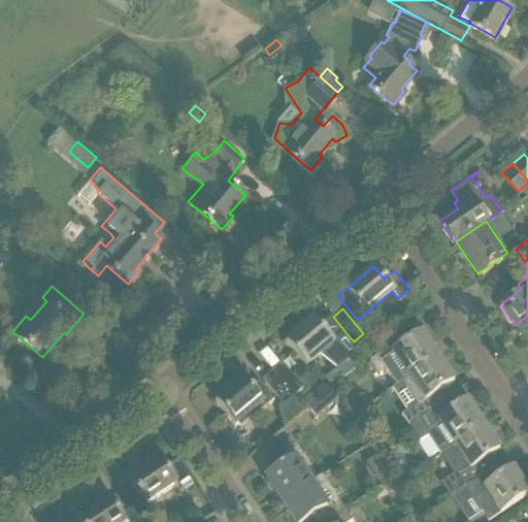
[(311,317),(285,339),(305,364),(319,352),(336,366),(358,348),(354,341),(350,337),(333,317),(329,314),(318,324),(311,317)]
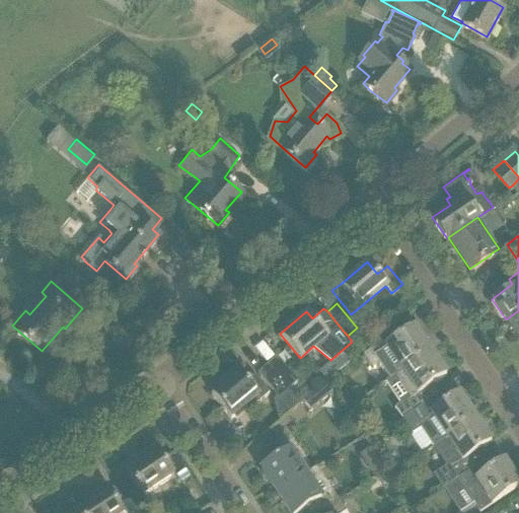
[(518,310),(506,319),(518,338),(518,310)]
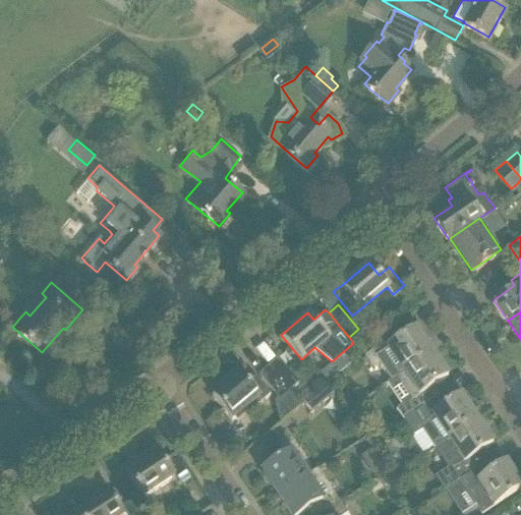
[(430,350),(424,340),(428,337),(420,326),(416,329),(415,326),(402,335),(393,323),(368,343),(374,353),(390,377),(394,374),(401,368),(402,369),(430,350)]
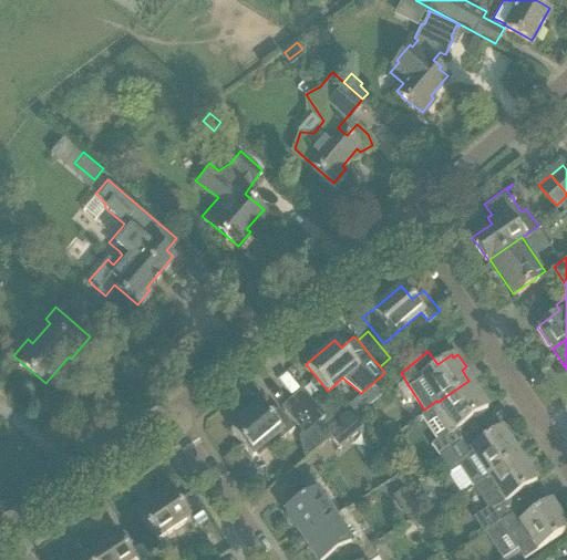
[(437,402),(429,407),(436,418),(445,431),(441,433),(430,441),(439,454),(480,426),(472,416),(486,406),(468,381),(437,402)]
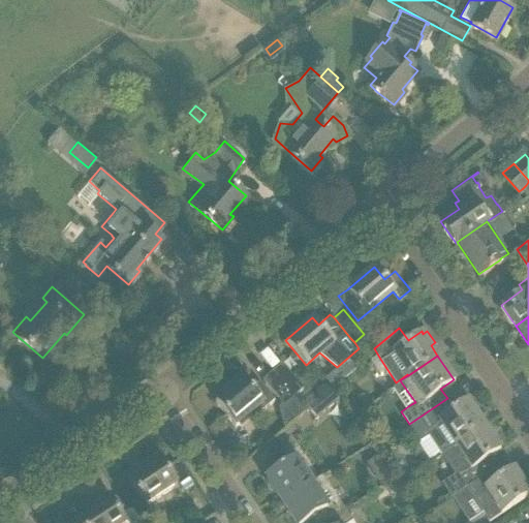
[(281,360),(272,368),(292,394),(303,386),(281,360)]
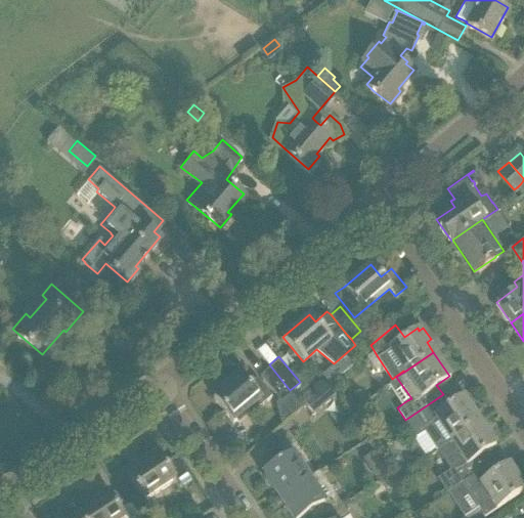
[(269,364),(259,373),(280,398),(290,390),(269,364)]
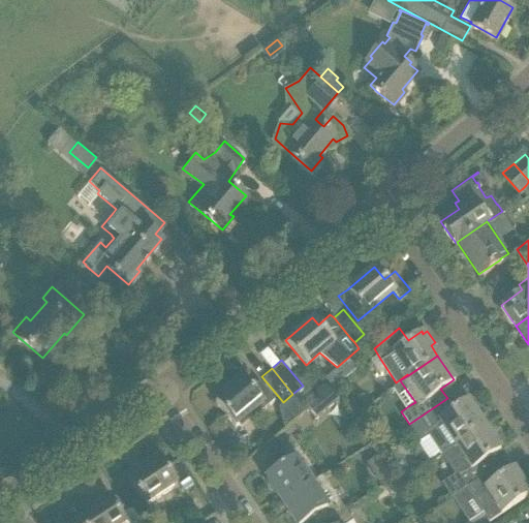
[(250,387),(242,377),(215,399),(235,423),(248,412),(251,417),(274,398),(258,379),(250,387)]
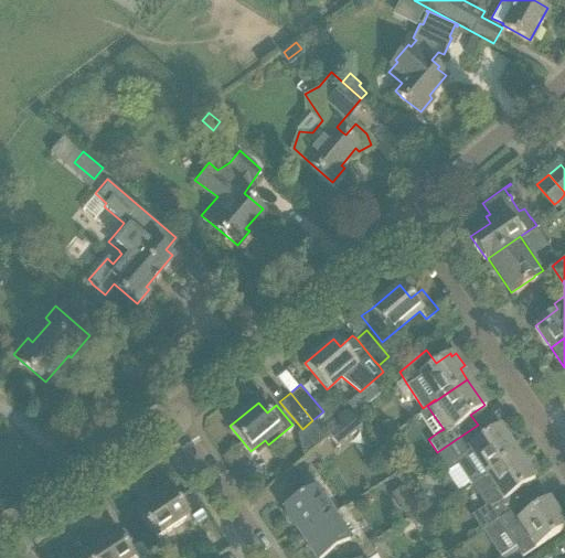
[(336,444),(362,422),(353,411),(327,433),(336,444)]
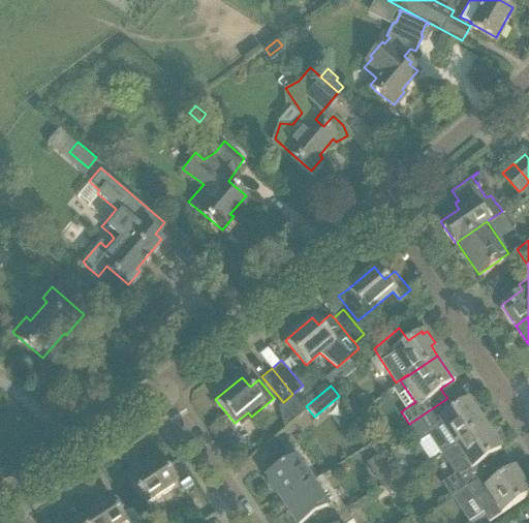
[(355,398),(347,403),(352,411),(361,406),(355,398)]
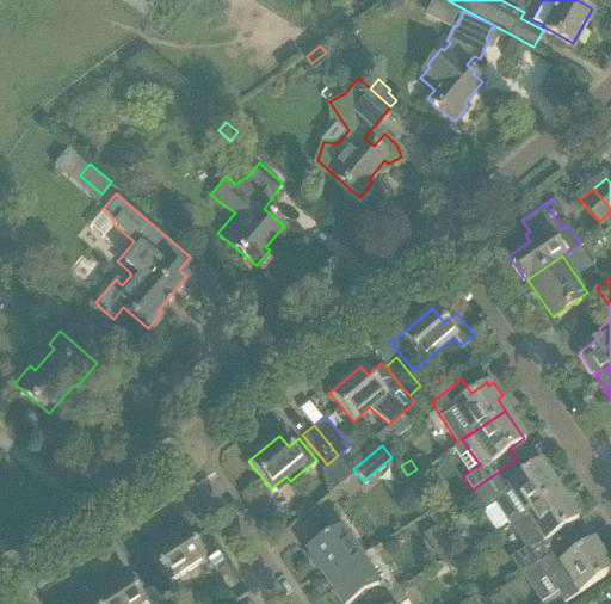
[(494,501),(508,522),(559,488),(539,461),(524,472),(517,460),(485,481),(473,490),(485,507),(494,501)]
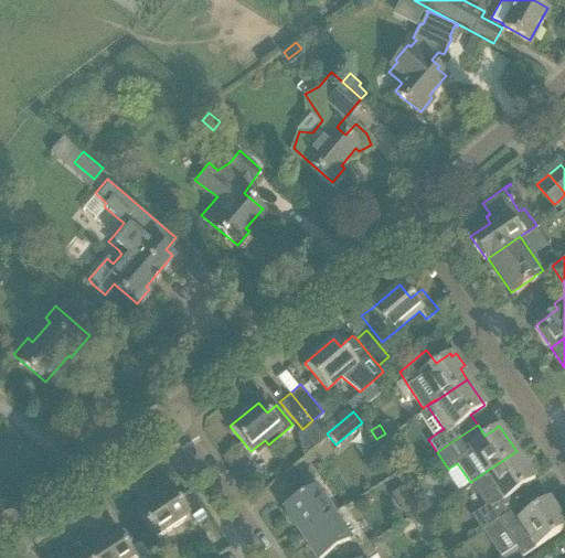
[(470,482),(470,483),(484,503),(470,513),(480,528),(497,517),(526,497),(519,486),(533,478),(516,451),(484,473),(470,482)]
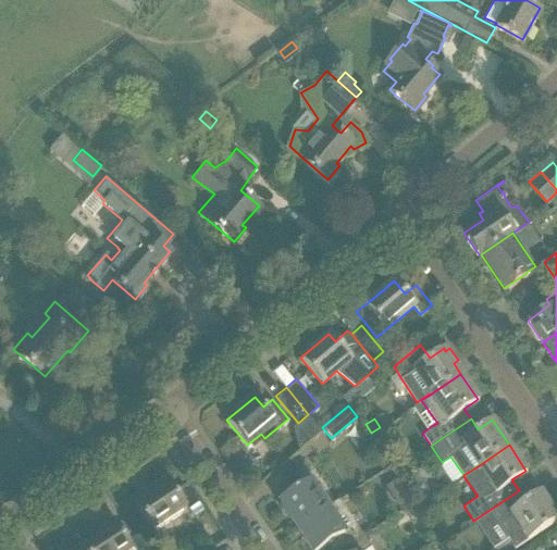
[(151,528),(166,519),(184,507),(165,478),(150,488),(152,492),(136,503),(151,528)]
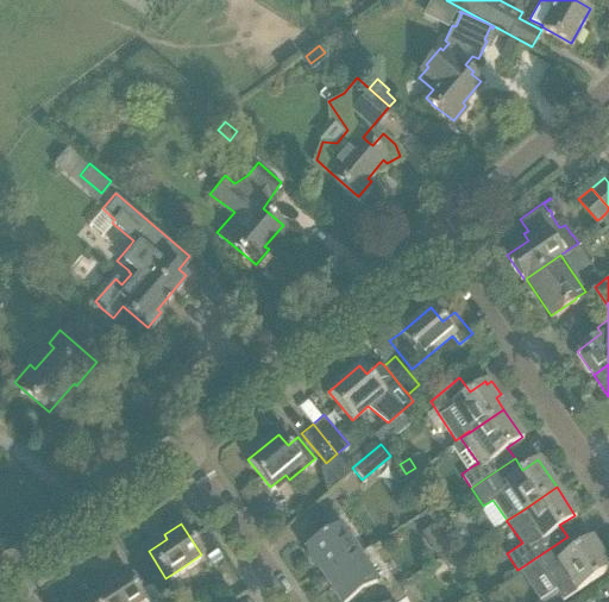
[(356,550),(339,525),(305,547),(324,576),(360,551),(358,549),(356,550)]
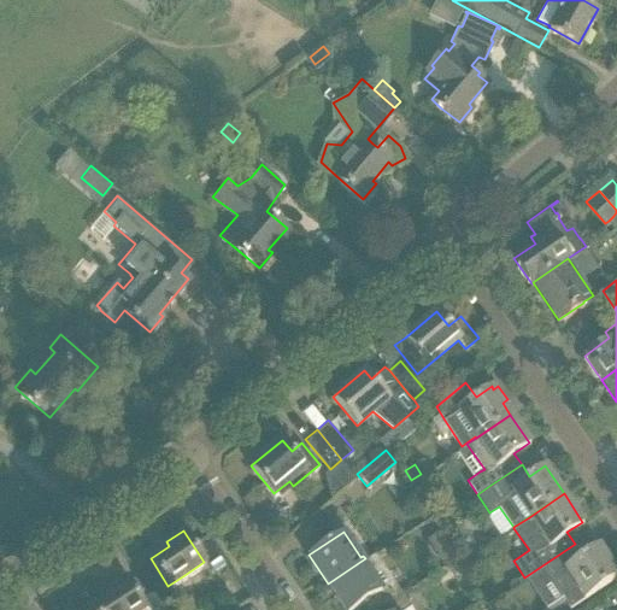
[(448,541),(434,550),(442,563),(457,555),(448,541)]
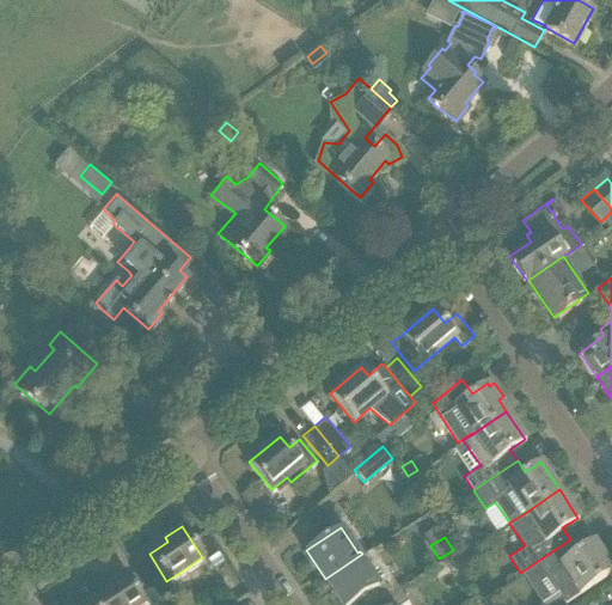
[(570,539),(538,561),(546,573),(565,600),(579,592),(611,568),(593,541),(577,551),(570,539)]
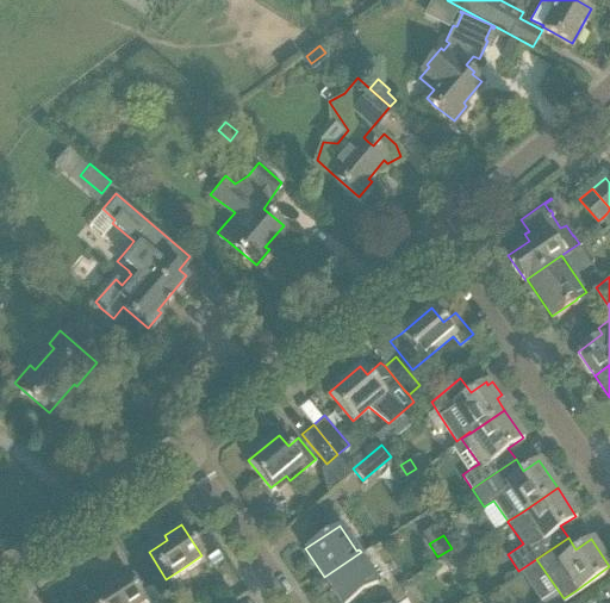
[(361,552),(324,577),(341,602),(343,602),(359,594),(363,602),(369,602),(398,584),(390,571),(384,576),(374,561),(380,558),(371,545),(361,552)]
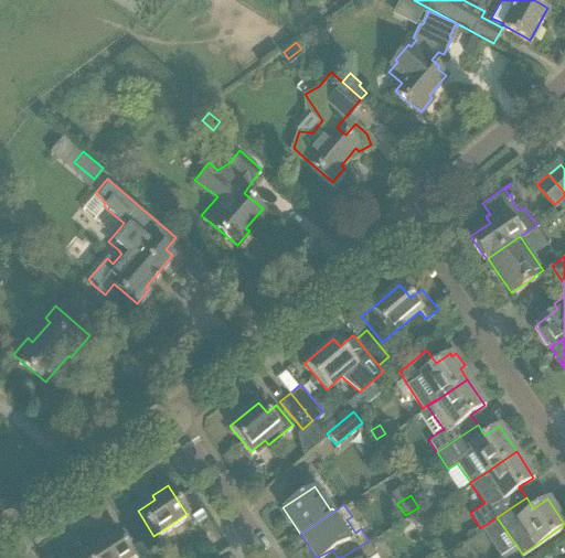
[(127,548),(126,546),(114,527),(97,537),(100,542),(84,553),(83,551),(83,553),(86,557),(130,557),(132,556),(134,557),(151,557),(140,539),(127,548)]
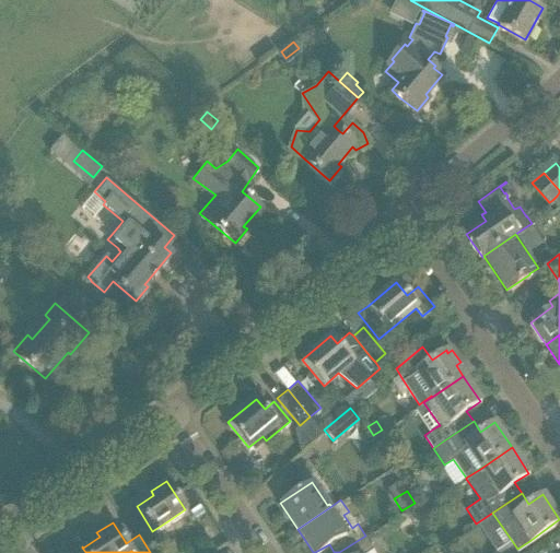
[(179,552),(206,552),(212,549),(202,534),(178,551),(179,552)]
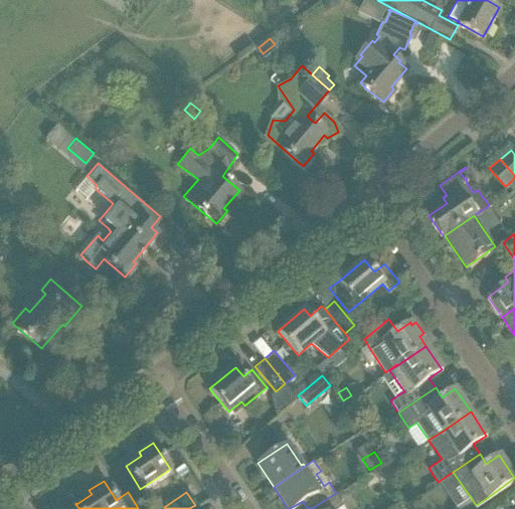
[(345,508),(342,504),(343,504),(336,493),(312,508),(345,508)]
